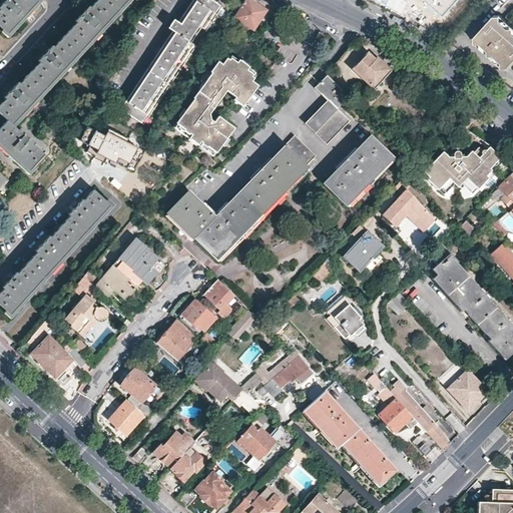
[(17,119),(126,0),(95,0),(90,7),(88,5),(83,11),(75,20),(76,22),(54,46),(52,45),(46,51),(38,60),(39,61),(21,82),(19,81),(12,89),(5,96),(6,98),(0,104),(0,111),(8,119),(0,127),(0,142),(30,169),(44,153),(34,144),(35,142),(20,128),(19,129),(13,124),(17,119)]
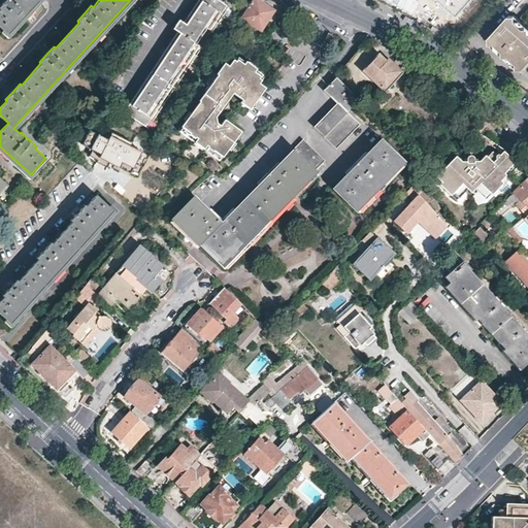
[(0,27),(7,35),(38,1),(37,0),(3,0),(0,4),(0,27)]
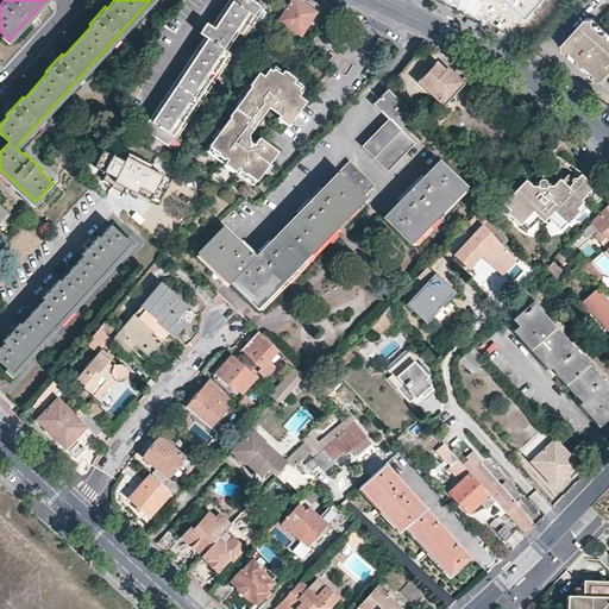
[(170,146),(232,54),(227,50),(239,32),(244,35),(263,6),(252,0),(226,0),(211,24),(206,22),(199,31),(203,35),(171,85),(142,129),(170,146)]
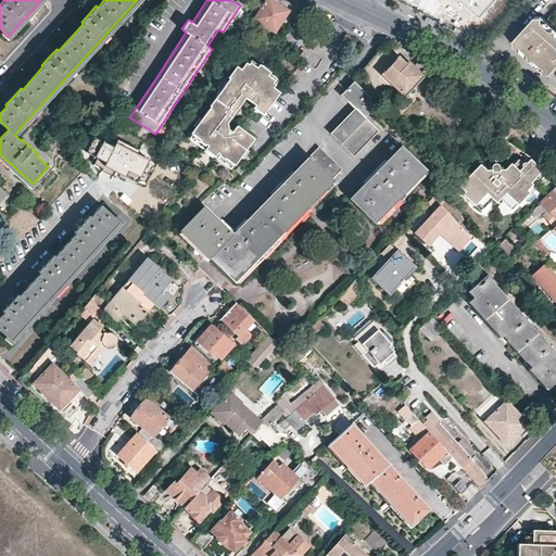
[(285,17),(292,23),(298,13),(298,7),(293,4),(286,0),(266,0),(254,19),(275,32),(285,17)]
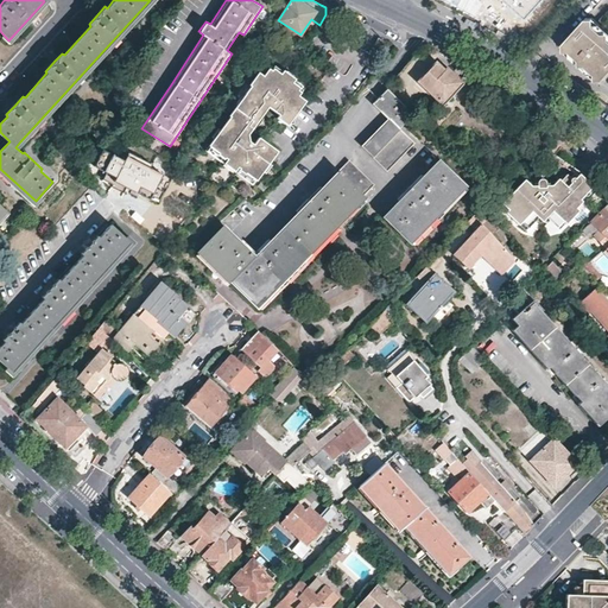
[(526,11),(534,0),(520,0),(518,4),(526,11)]
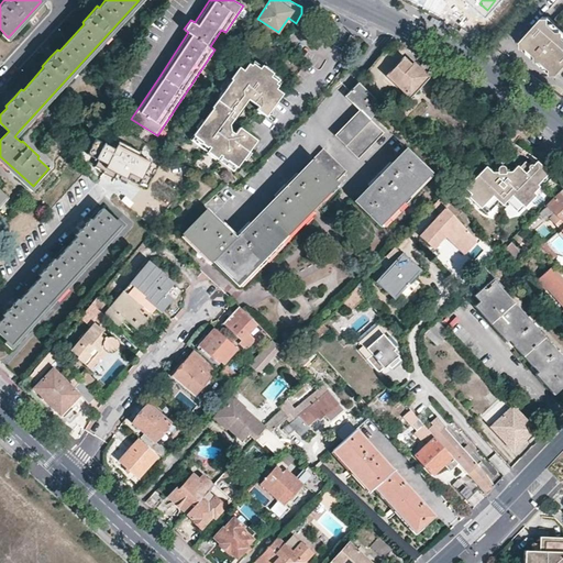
[(562,24),(558,25),(549,18),(549,12),(545,12),(543,12),(542,11),(520,36),(521,36),(521,40),(521,43),(527,42),(536,50),(536,56),(541,55),(550,63),(550,69),(556,69),(562,62),(562,24)]
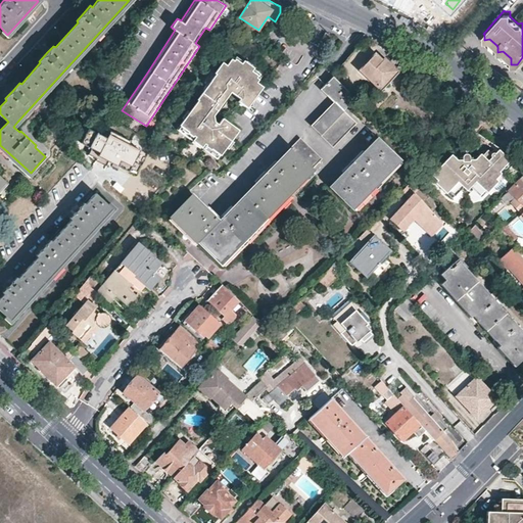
[(497,46),(489,39),(489,44),(497,52),(497,46)]
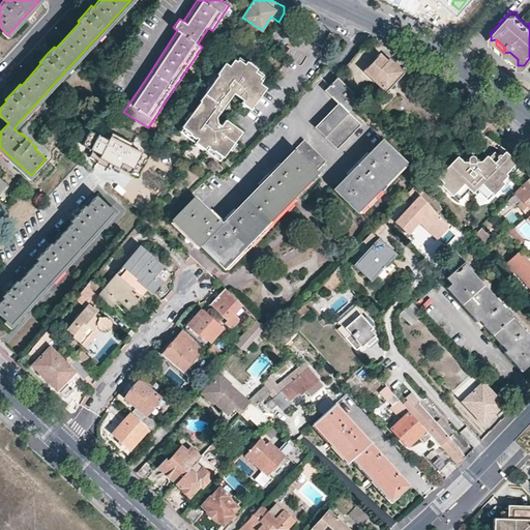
[(403,71),(389,59),(387,61),(386,61),(380,55),(378,55),(363,70),(386,90),(403,71)]
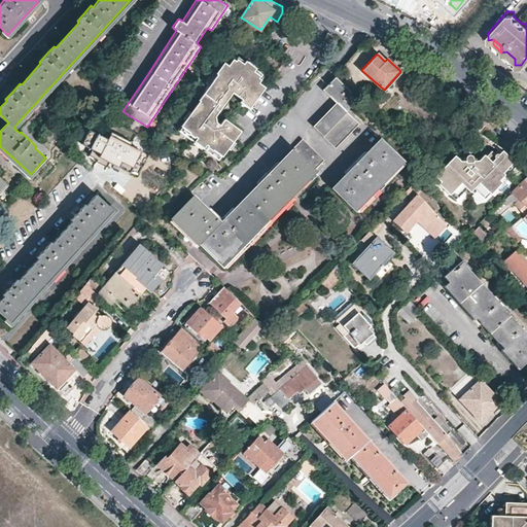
[(243,62),(235,56),(232,60),(240,66),(243,62)]
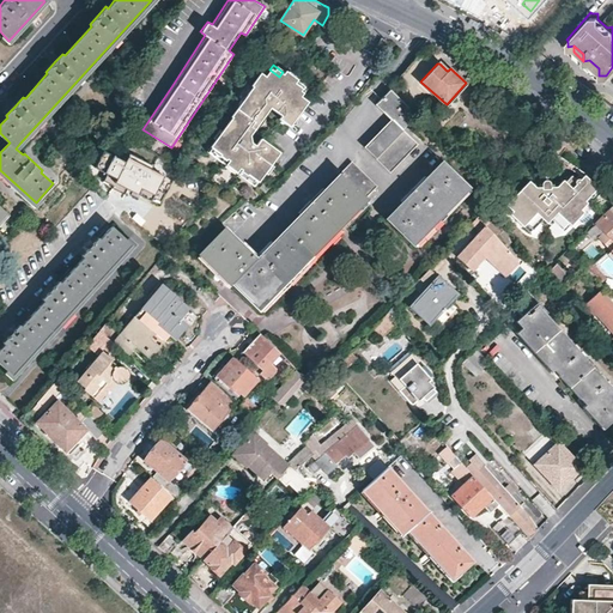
[(285,82),(279,78),(279,77),(269,70),(265,76),(261,82),(256,78),(250,85),(252,86),(246,93),(249,96),(238,110),(236,109),(230,116),(231,117),(220,131),(218,129),(212,138),(214,139),(208,147),(219,155),(220,153),(228,158),(226,159),(228,161),(240,169),(241,170),(240,171),(246,176),(247,175),(258,182),(262,176),(265,177),(271,169),(268,167),(273,159),(271,158),(277,151),(259,139),(254,146),(252,145),(249,134),(252,131),(253,132),(256,126),(258,127),(262,121),(261,120),(265,115),(263,114),(268,109),(280,117),(278,120),(289,127),(304,105),(297,99),(298,97),(302,92),(291,85),(291,86),(285,82)]
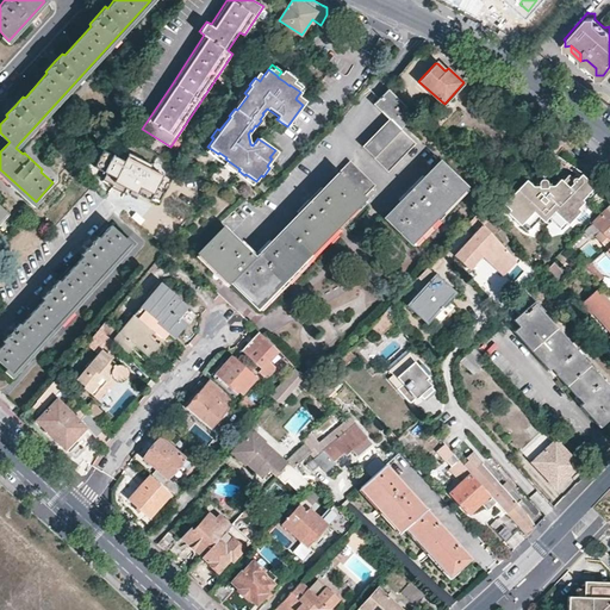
[(288,74),(282,69),(281,72),(278,76),(278,78),(284,81),(288,74)]
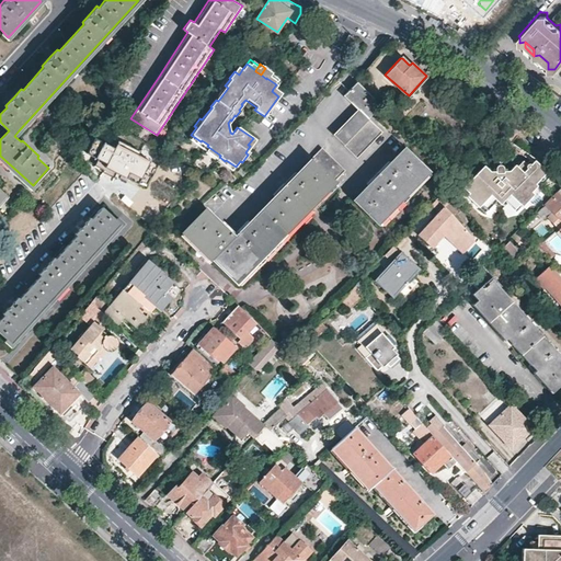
[(271,72),(265,68),(261,75),(266,79),(266,78),(270,73),(271,72)]
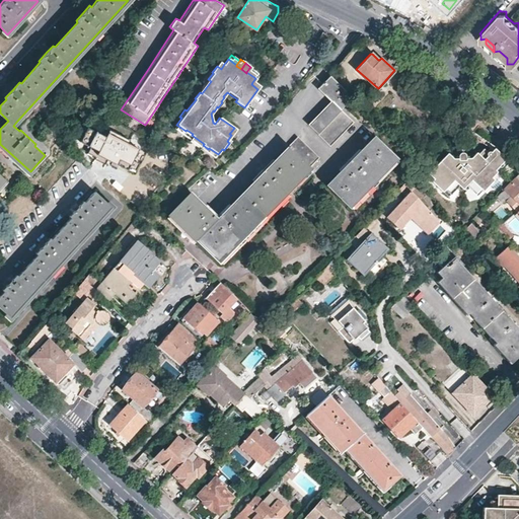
[(255,72),(249,68),(246,72),(255,78),(258,74),(255,72)]
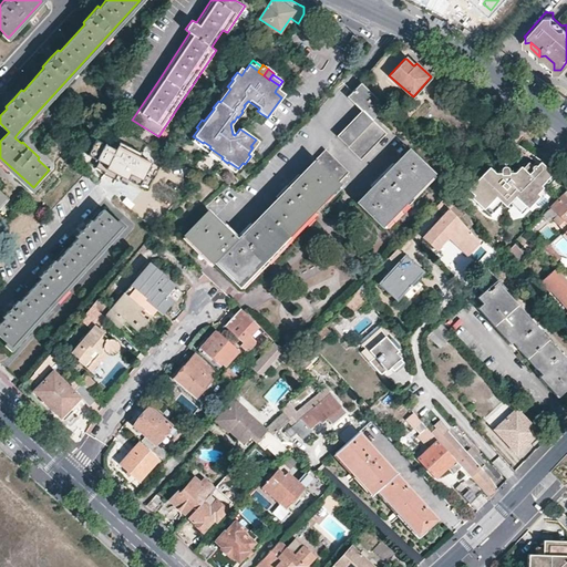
[(373,119),(383,109),(385,106),(360,82),(348,95),(363,111),(337,136),(360,160),(387,133),(373,120),(373,119)]
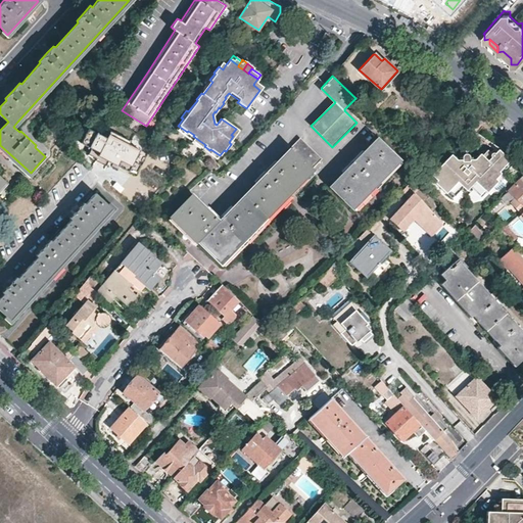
[(212,82),(209,80),(208,82),(202,91),(201,93),(203,94),(212,82)]
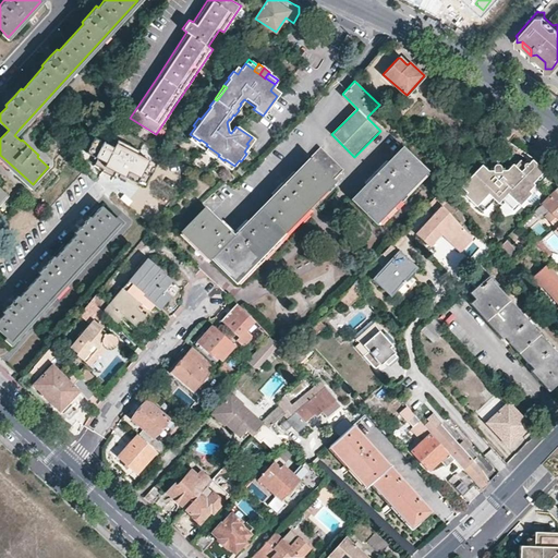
[(138,182),(149,159),(137,153),(140,149),(118,138),(114,146),(95,136),(87,152),(95,156),(94,159),(138,182)]
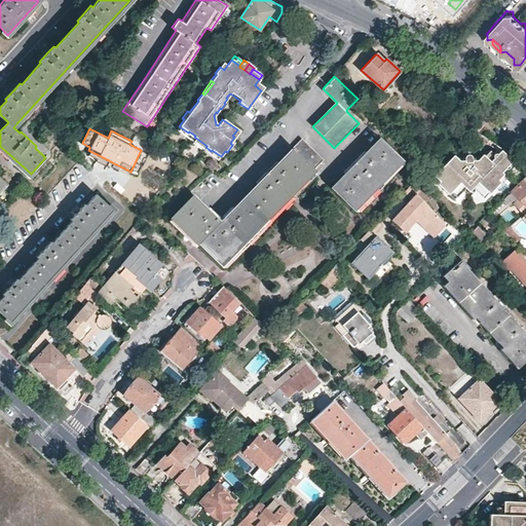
[(205,145),(195,138),(192,141),(202,149),(205,145)]
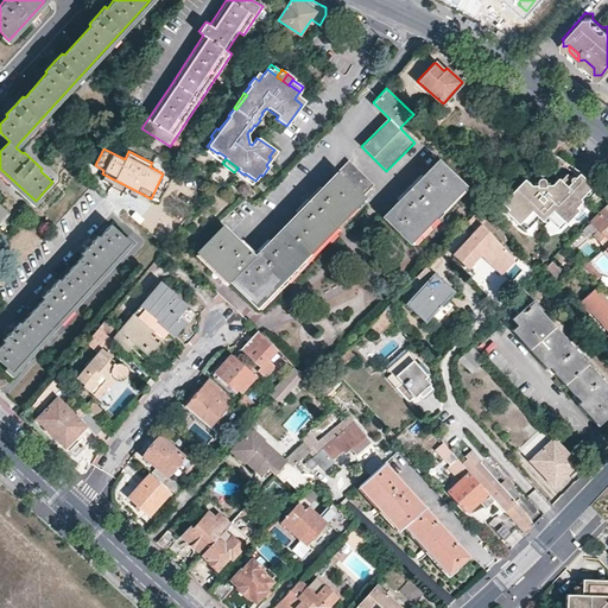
[(260,310),(366,201),(362,196),(374,184),(349,160),(310,200),(308,198),(304,202),(306,204),(263,249),(260,247),(257,251),(258,253),(255,257),(223,226),(200,251),(260,310)]
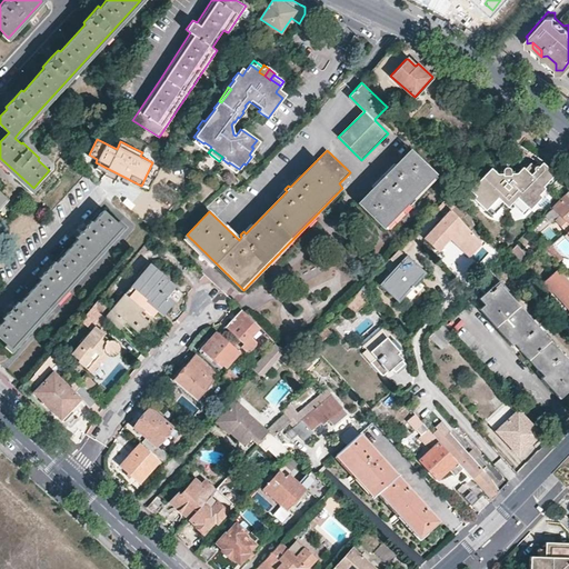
[(386,229),(438,176),(410,150),(385,176),(383,175),(379,179),(381,180),(359,202),(386,229)]
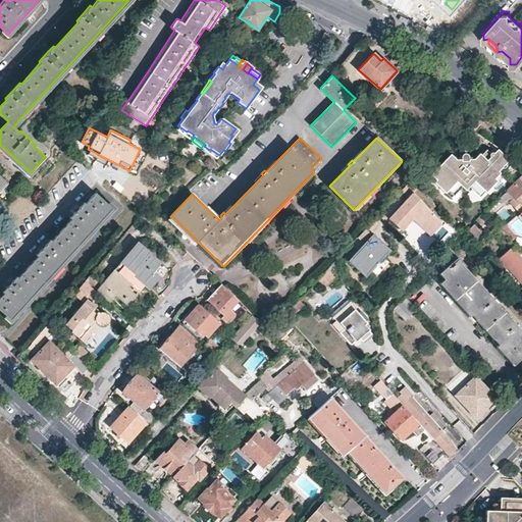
[(467,150),(462,150),(460,150),(460,158),(455,158),(451,154),(431,173),(431,174),(438,180),(441,185),(440,186),(450,195),(452,196),(460,188),(463,191),(466,188),(469,191),(471,188),(480,196),(490,185),(487,181),(498,171),(502,173),(512,163),(505,155),(506,153),(499,147),(496,150),(491,154),(489,151),(486,149),(481,154),(479,152),(473,158),(470,158),(469,150),(467,150)]
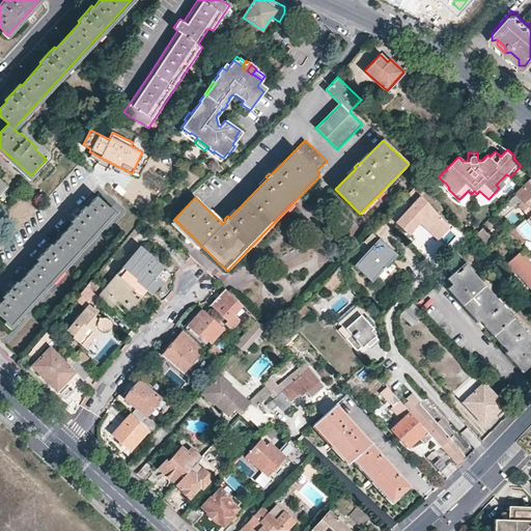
[(530,213),(530,177),(515,193),(523,199),(530,207),(527,213),(529,216),(530,213)]
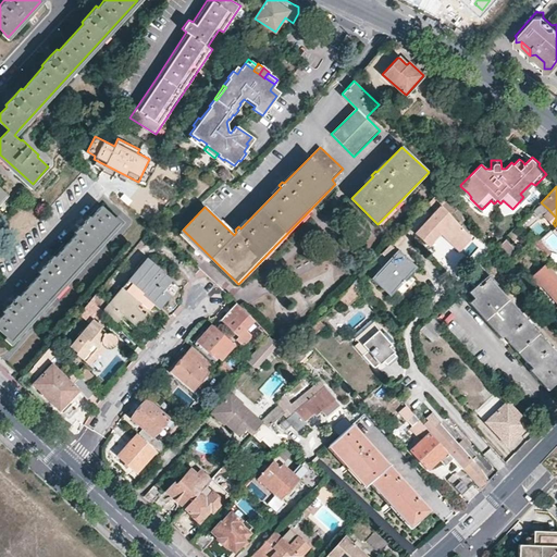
[(0,208),(10,198),(0,187),(0,208)]
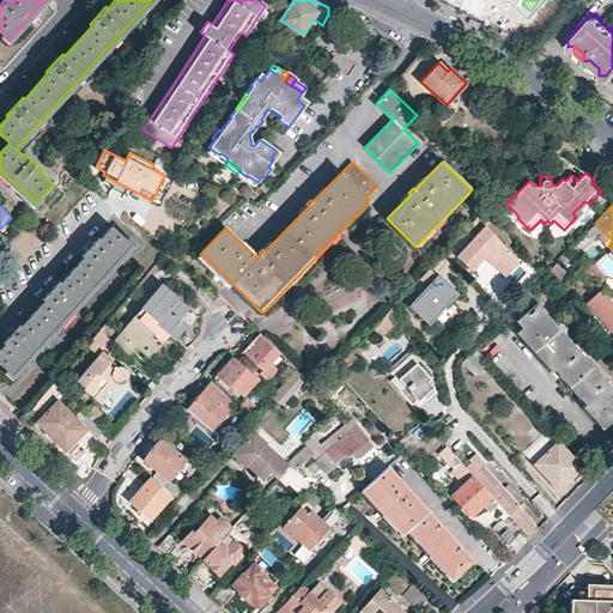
[(493,216),(485,207),(471,223),(479,230),(456,256),(472,271),(484,258),(501,273),(514,258),(485,224),(493,216)]
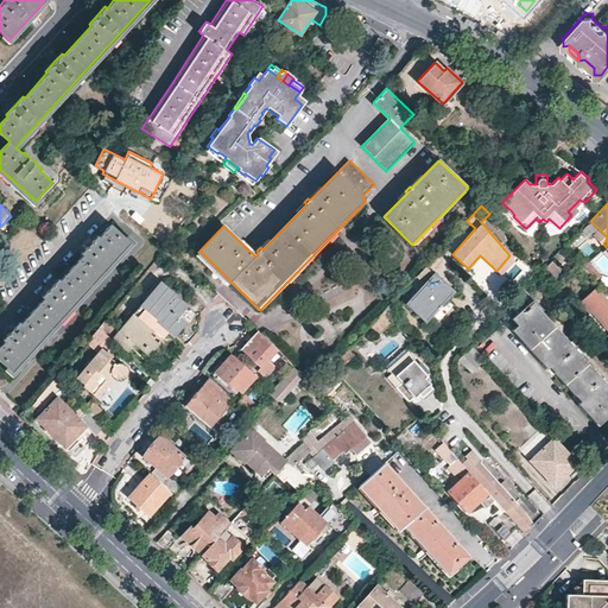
[(0,359),(14,372),(25,359),(113,263),(132,241),(112,223),(101,236),(99,235),(89,246),(82,253),(84,254),(62,279),(59,278),(51,287),(43,296),(45,298),(23,323),(20,322),(10,334),(4,340),(6,342),(0,347),(0,359)]
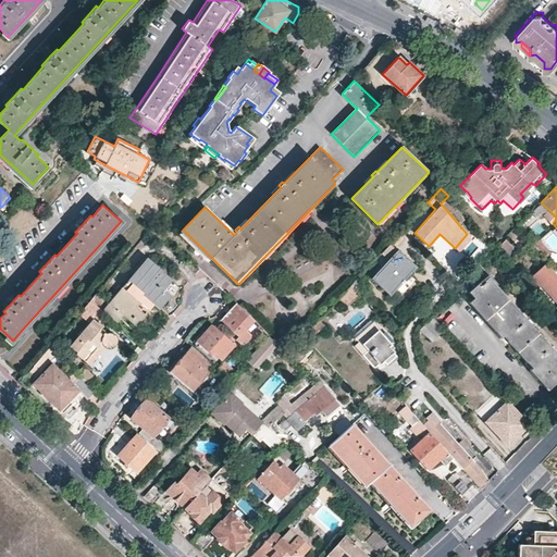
[(556,218),(548,209),(544,214),(553,223),(556,218)]
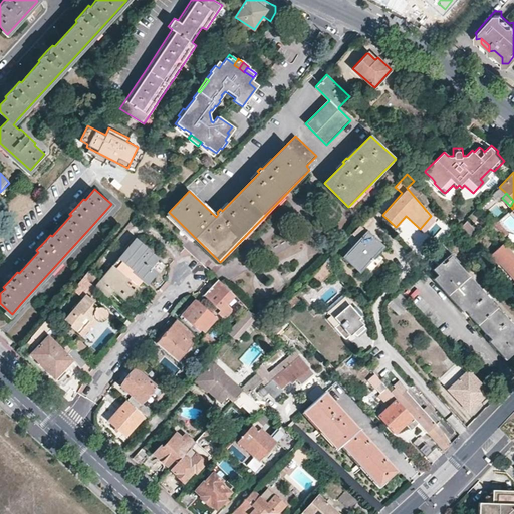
[(431,216),(420,229),(424,232),(435,220),(431,216)]
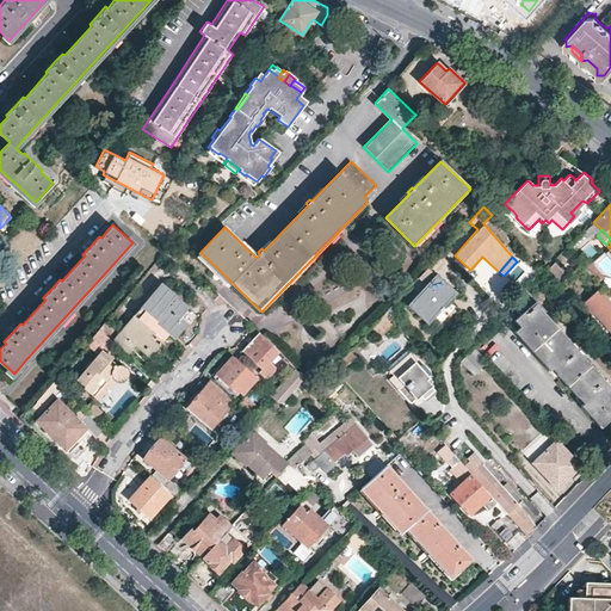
[(587,267),(592,263),(587,257),(581,261),(584,264),(587,267)]
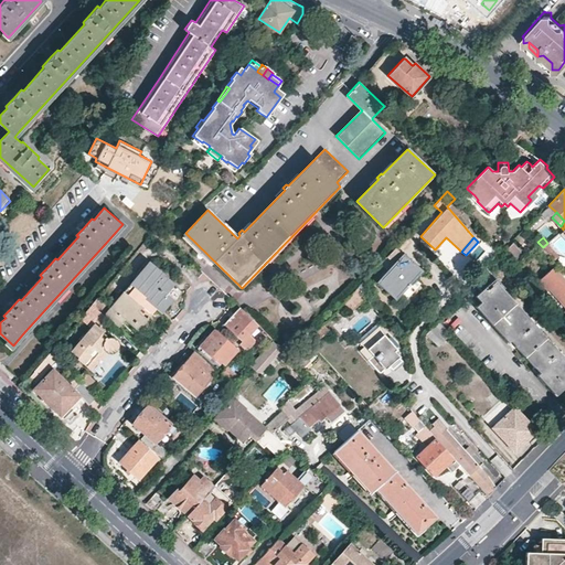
[(526,255),(515,242),(510,248),(508,246),(502,252),(515,266),(518,264),(521,260),(526,255)]
